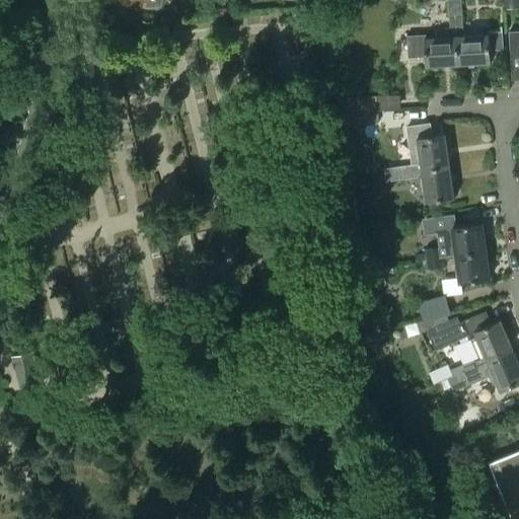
[(447,0),(448,10),(461,9),(460,0),(447,0)]
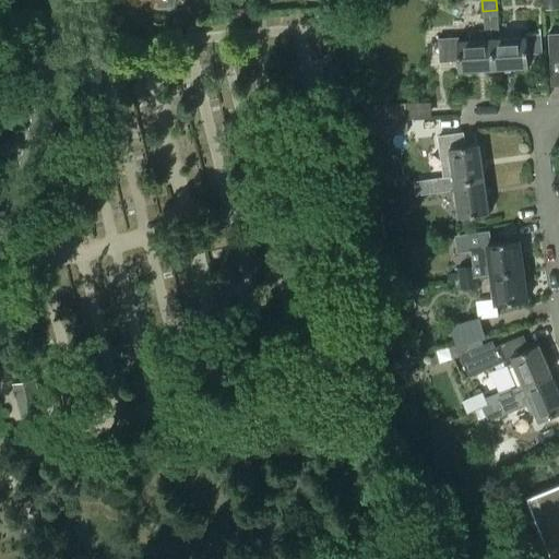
[(543,0),(543,11),(558,10),(557,0),(543,0)]
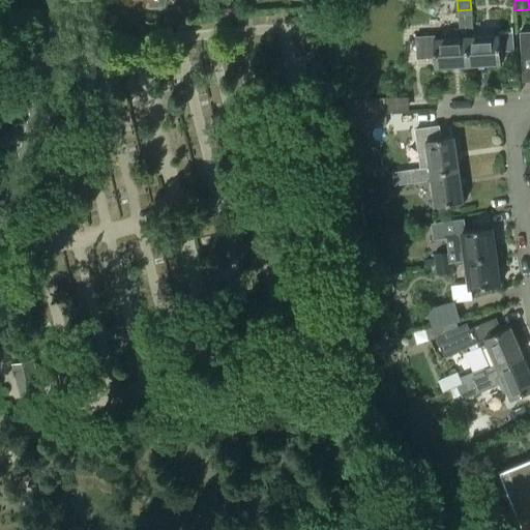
[(471,9),(458,10),(460,36),(435,38),(435,35),(417,36),(418,57),(435,56),(435,68),(468,66),(467,54),(466,23),(472,23),(471,9)]
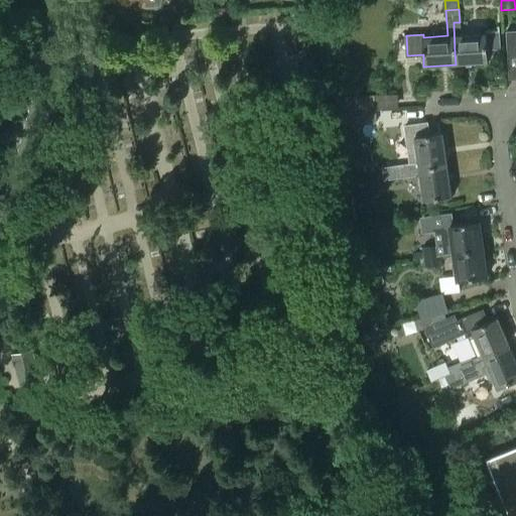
[(461,35),(460,22),(454,22),(455,52),(456,65),(488,62),(487,49),(500,48),(499,31),(486,32),(486,33),(461,35)]
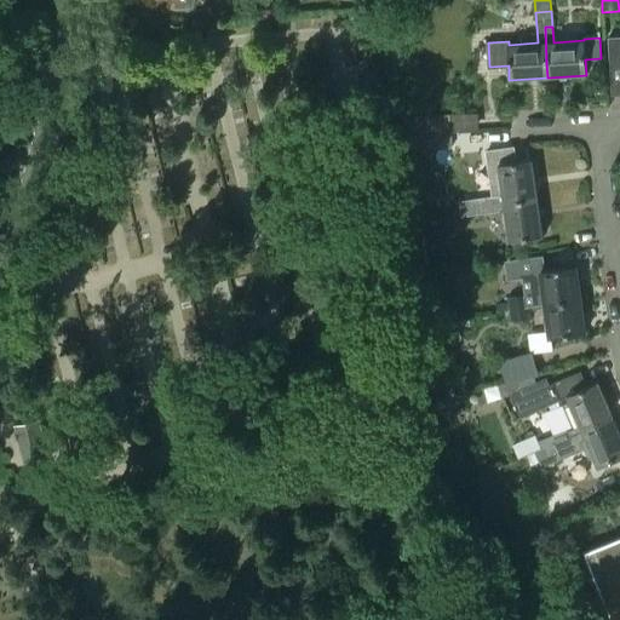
[(619,36),(604,39),(606,67),(619,65),(619,36)]
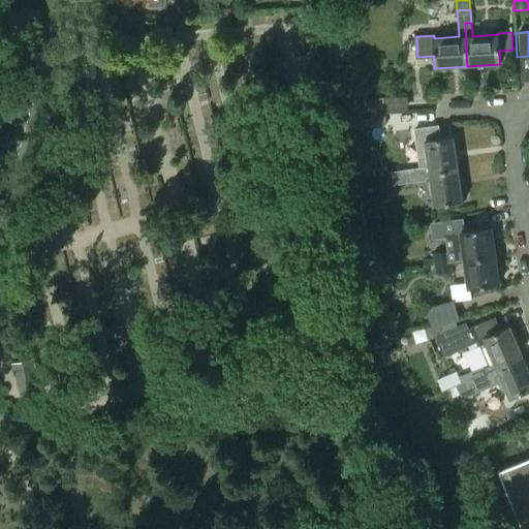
[(384,96),(384,106),(404,107),(405,97),(384,96)]
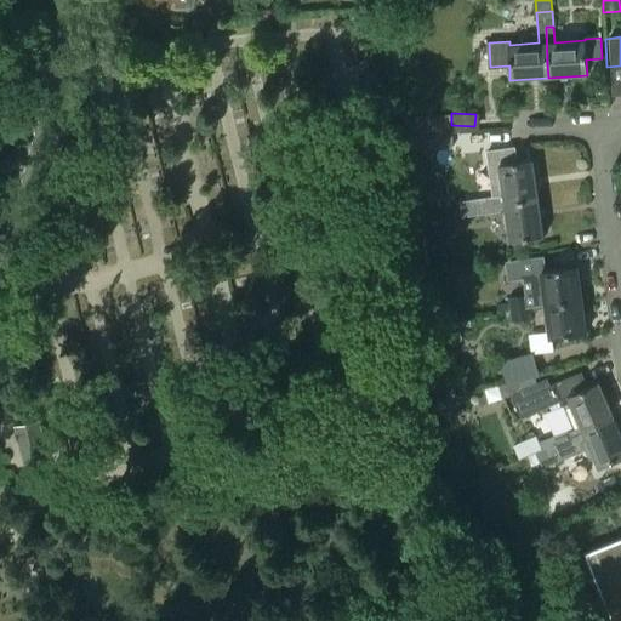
[(416,132),(416,149),(453,148),(453,131),(416,132)]
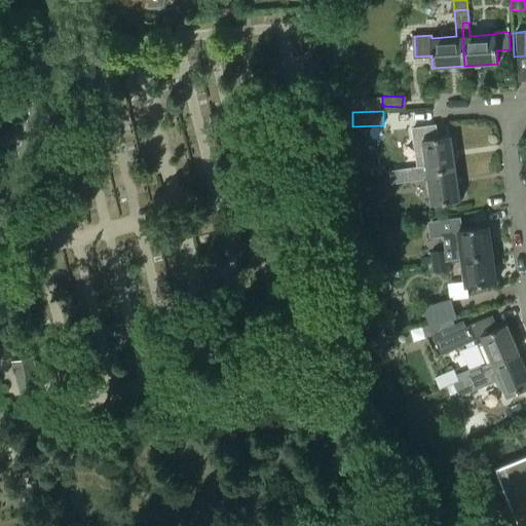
[(426,165),(413,167),(414,173),(456,167),(451,136),(422,140),(426,165)]
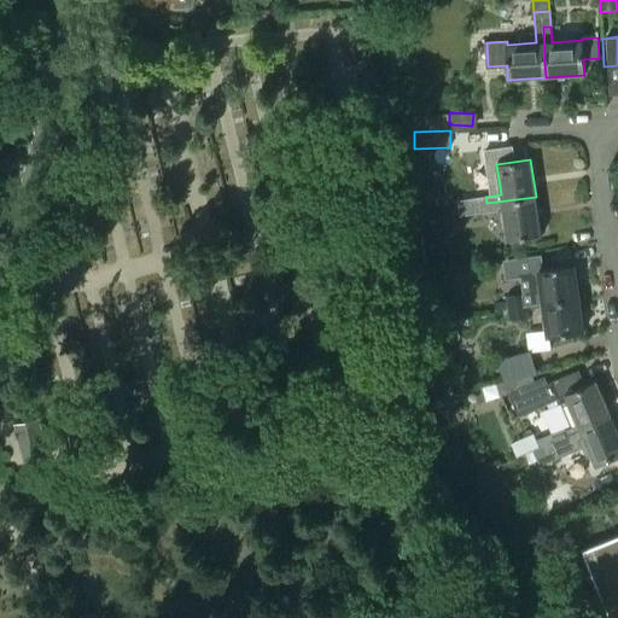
[(471,205),(472,214),(502,210),(507,240),(541,235),(536,197),(487,203),(485,197),(474,198),(474,204),(471,205)]
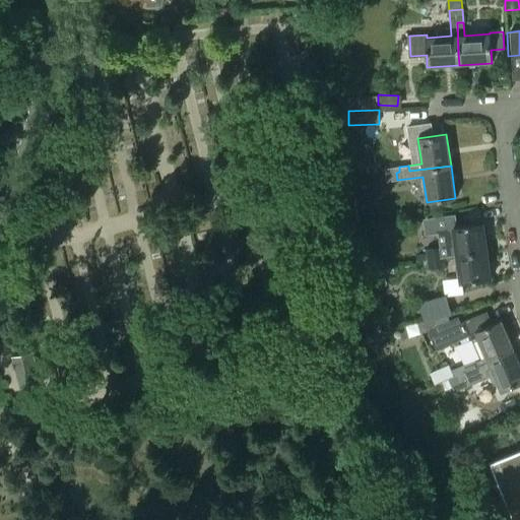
[(387,182),(397,180),(396,173),(399,172),(399,167),(385,169),(387,182)]
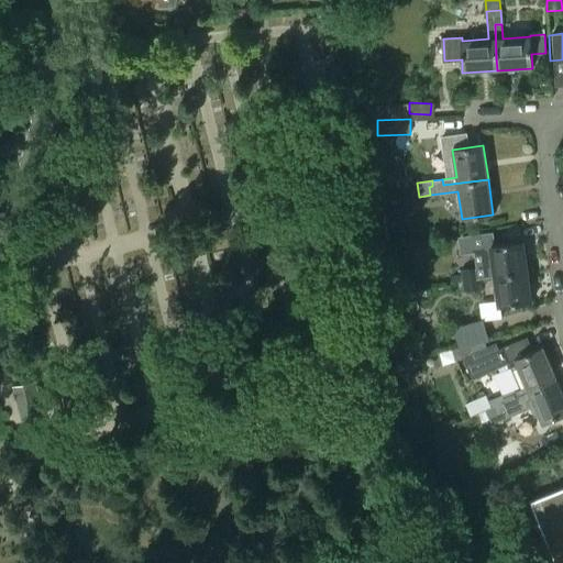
[(479,278),(495,276),(527,272),(522,241),(495,245),(493,233),(459,239),(461,255),(475,253),(477,269),(461,272),(462,280),(479,278)]
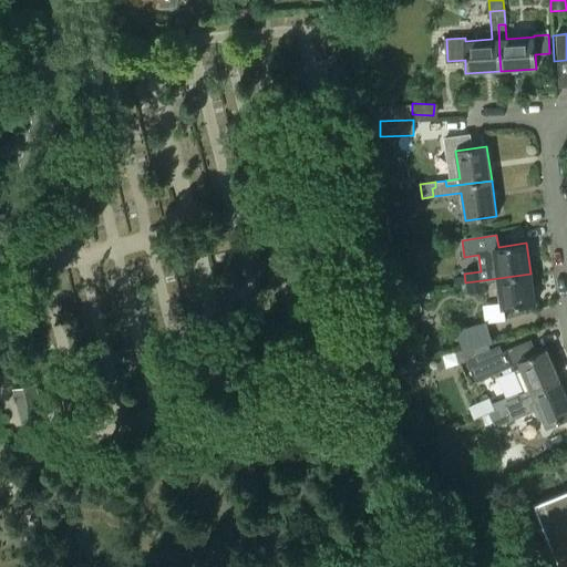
[(531,274),(498,278),(504,310),(535,306),(531,274)]
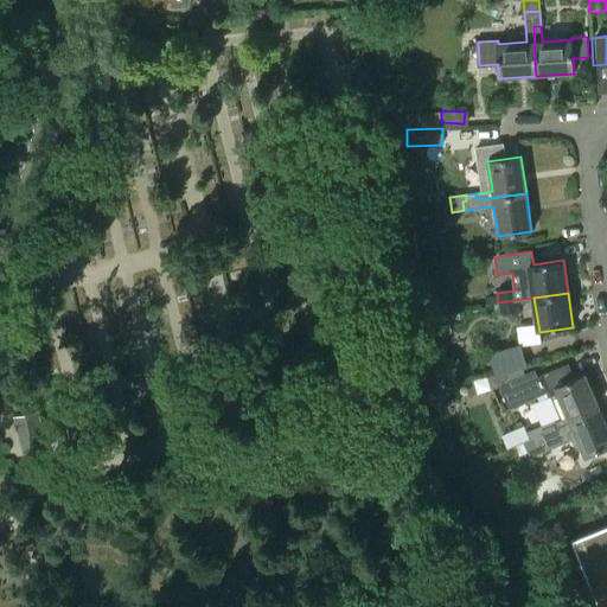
[(519,312),(517,300),(498,302),(499,314),(519,312)]
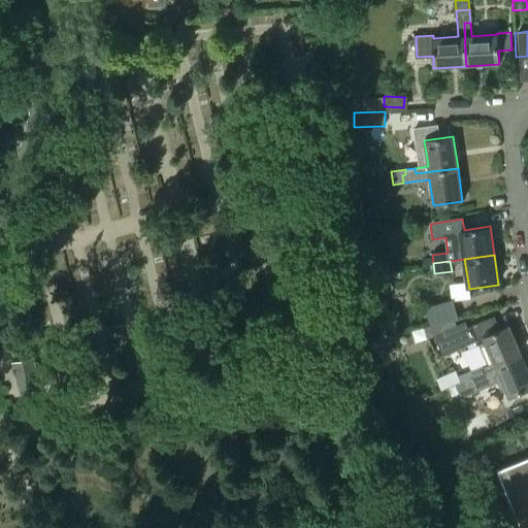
[(389,270),(388,264),(372,266),(373,272),(389,270)]
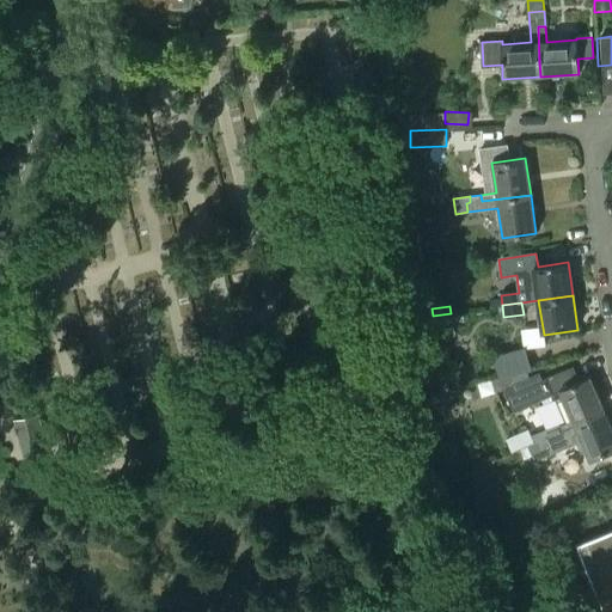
[(493,356),(500,378),(527,369),(532,368),(526,347),(493,356)]
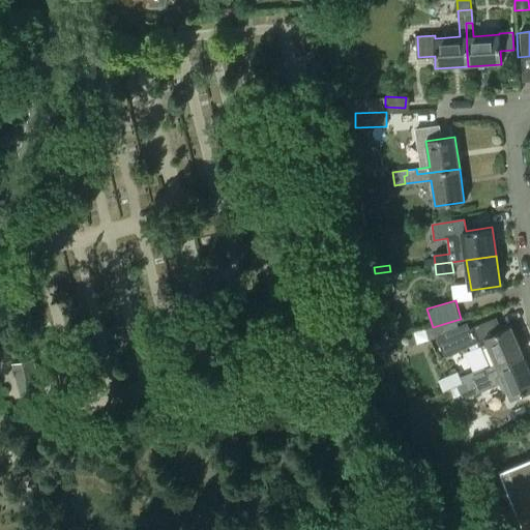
[(495,362),(484,366),(487,373),(524,356),(511,326),(502,331),(496,318),(471,329),(468,323),(460,326),(457,320),(433,327),(427,329),(431,337),(432,337),(433,340),(436,337),(445,359),(486,342),(495,362)]
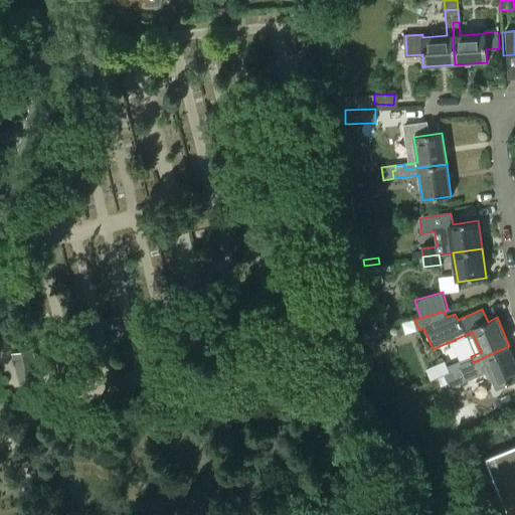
[(462,374),(453,378),(450,372),(444,375),(450,388),(489,371),(496,388),(514,379),(514,359),(509,346),(473,362),(471,356),(462,360),(464,365),(459,367),(462,374)]
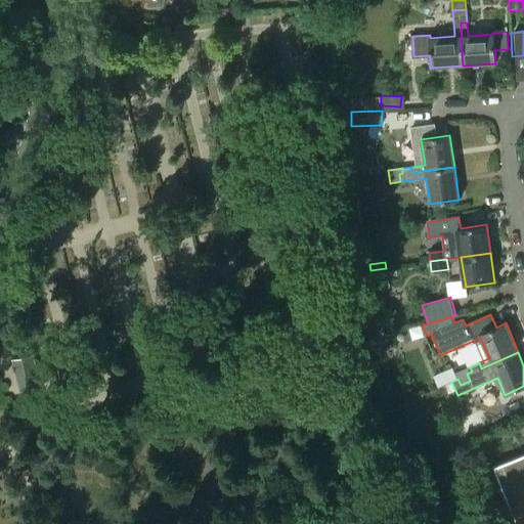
[(13,359),(22,393),(41,388),(33,355),(13,359)]
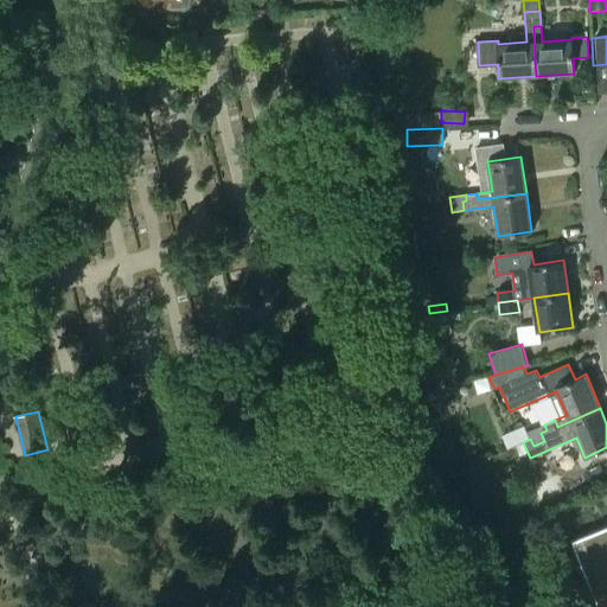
[(528,432),(530,439),(534,446),(544,441),(541,433),(547,430),(544,425),(528,432)]
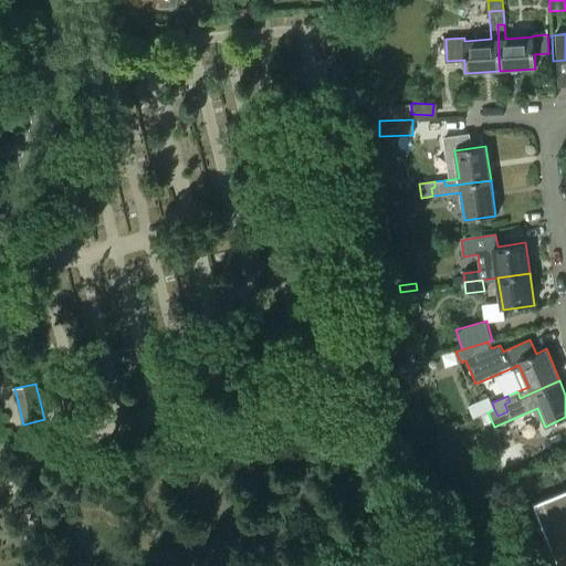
[(565,565),(565,491),(534,504),(557,565),(565,565)]
